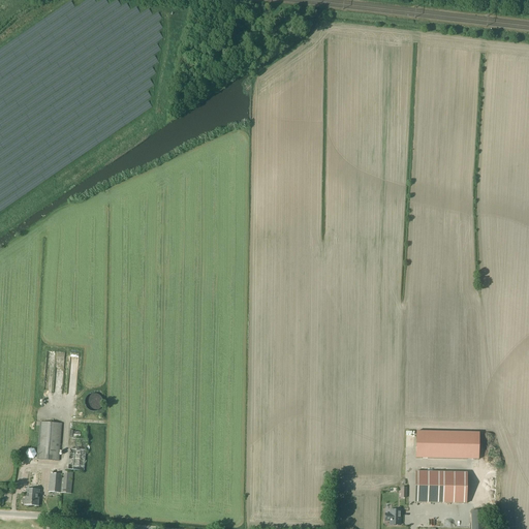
[(101,401),(90,399),(88,411),(99,414),(101,401)]
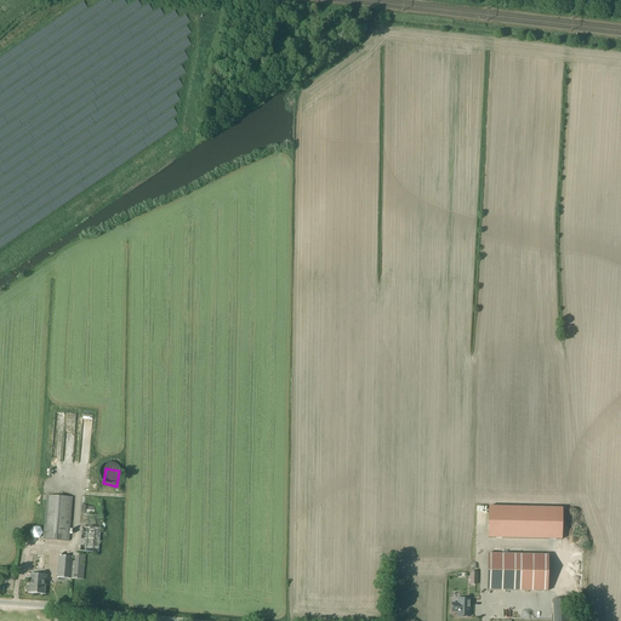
[(73,497),(47,495),(44,539),(69,541),(73,497)]
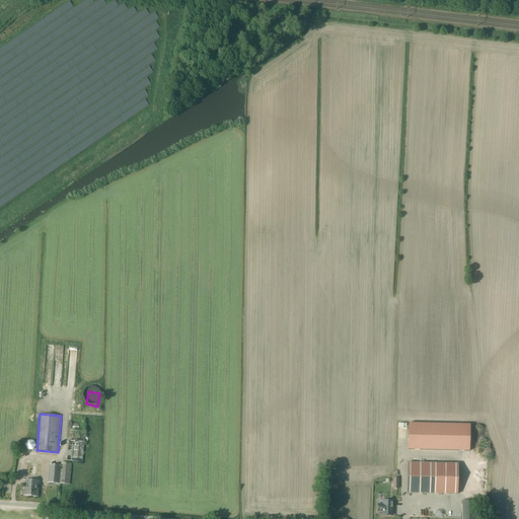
[(470,425),(409,424),(408,449),(469,451),(470,425)]
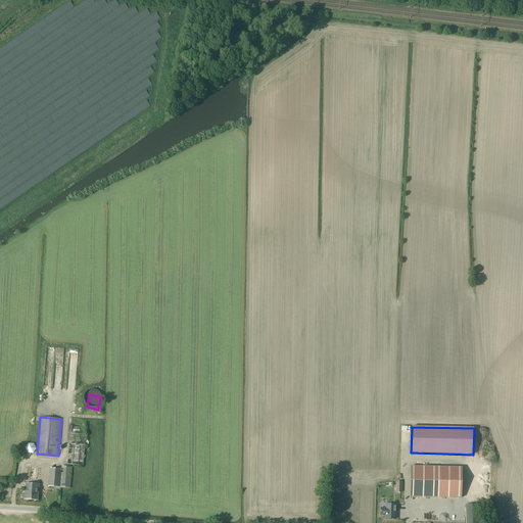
[(70,434),(67,465),(73,465),(83,466),(85,450),(85,447),(86,435),(70,434)]
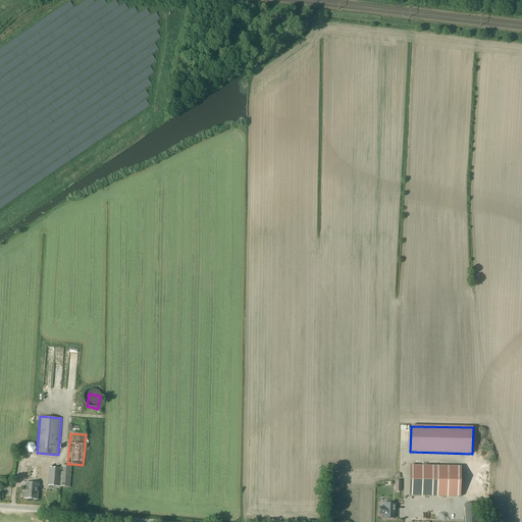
[(34,444),(29,442),(24,448),(28,452),(33,453),(37,448),(34,444)]
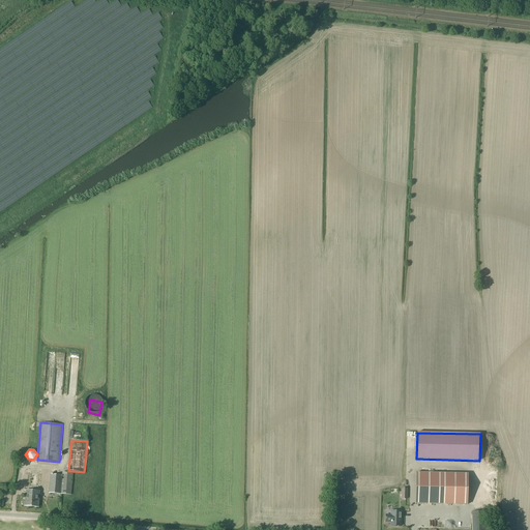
[(51,476),(49,493),(60,494),(62,494),(71,495),(72,474),(74,473),(62,472),(62,475),(51,475),(51,476)]
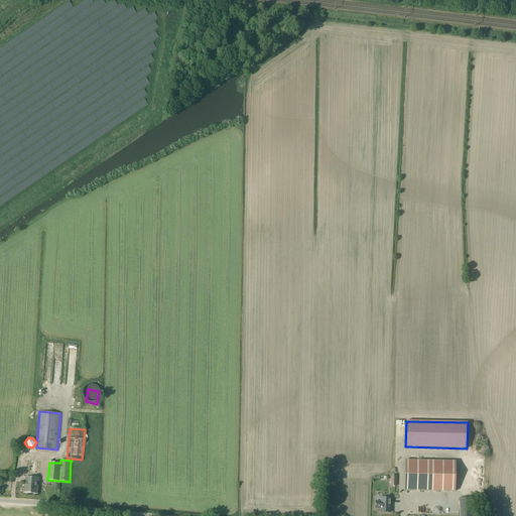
[(456,461),(405,460),(404,490),(455,491),(456,461)]
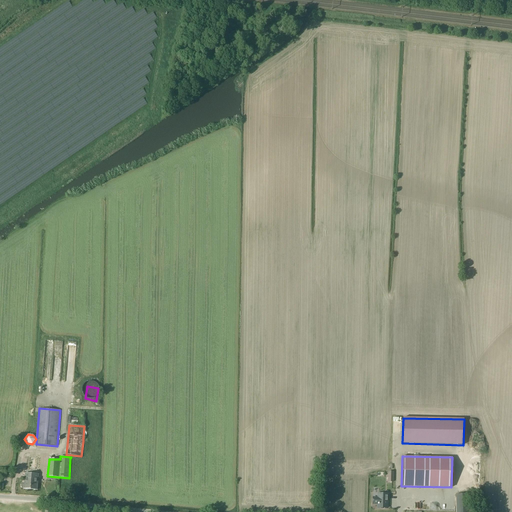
[(21,484),(21,486),(22,488),(24,488),(24,489),(37,490),(38,474),(25,473),(24,483),(22,483),(21,484)]
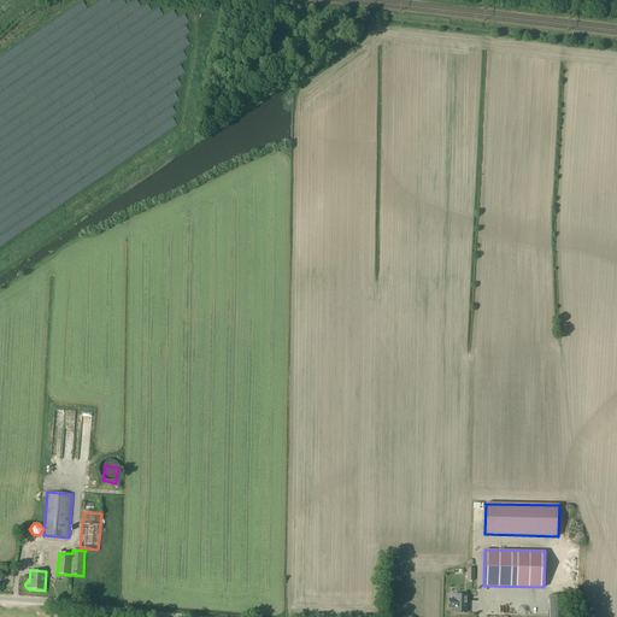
[(468,595),(456,595),(456,600),(450,599),(450,607),(456,607),(456,612),(464,612),(464,609),(466,609),(468,595)]
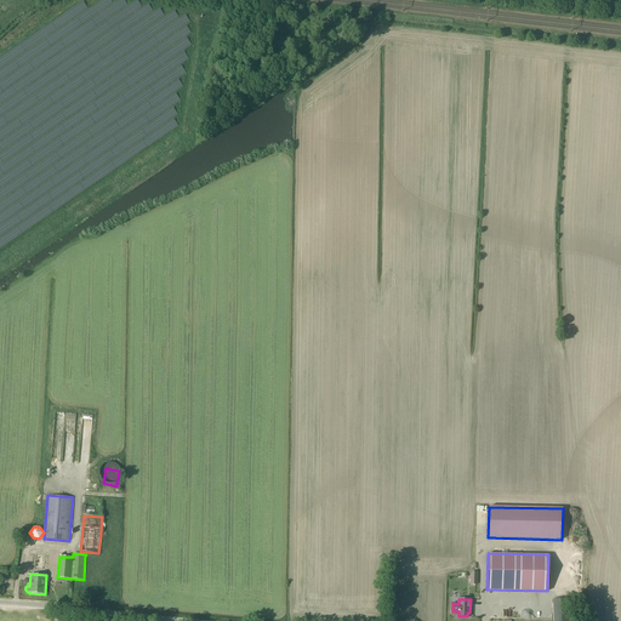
[(553,600),(554,620),(568,620),(568,599),(553,600)]
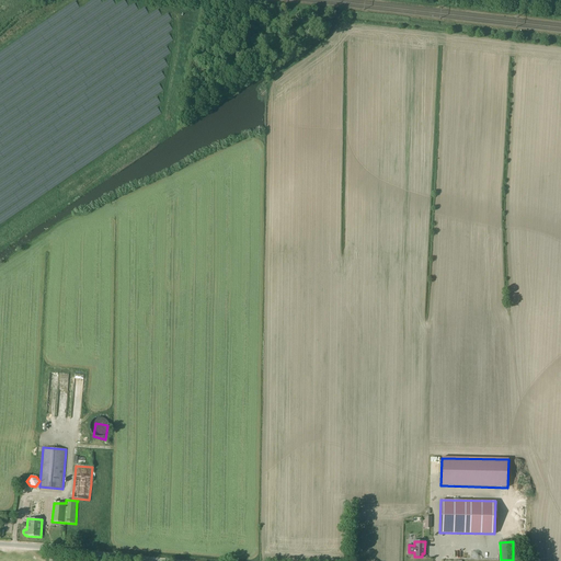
[(448,559),(466,558),(466,546),(448,546),(448,559)]
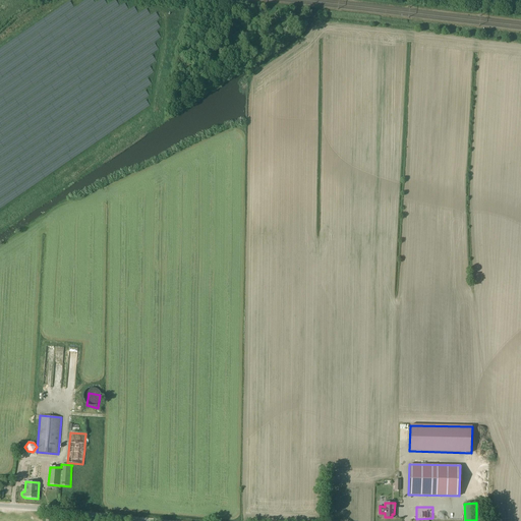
[(435,511),(437,520),(448,518),(446,509),(435,511)]
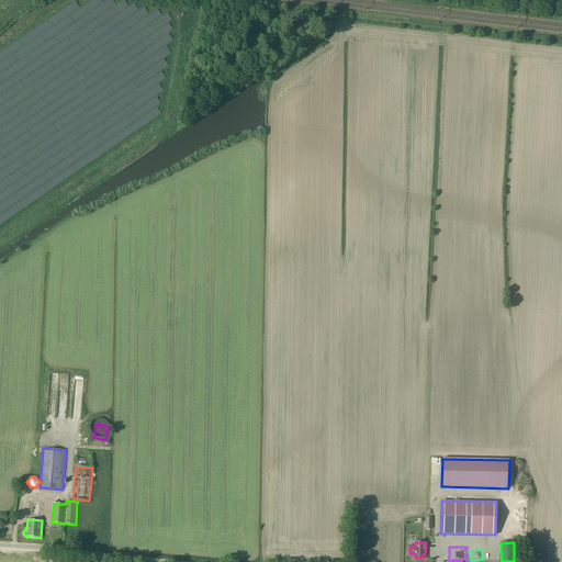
All buildings are outlined.
